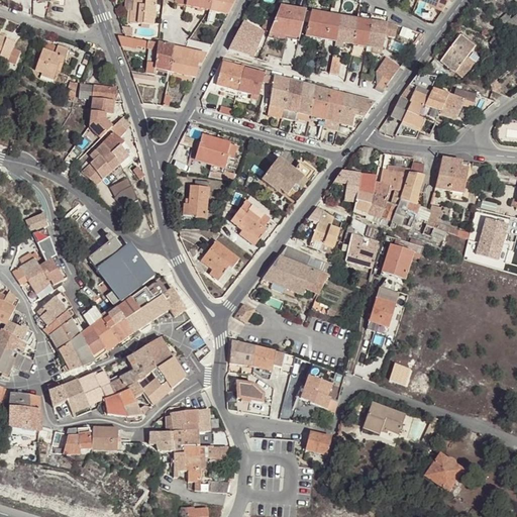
[(132,0),(132,11),(130,11),(128,23),(141,24),(149,25),(153,25),(154,0),(132,0)]
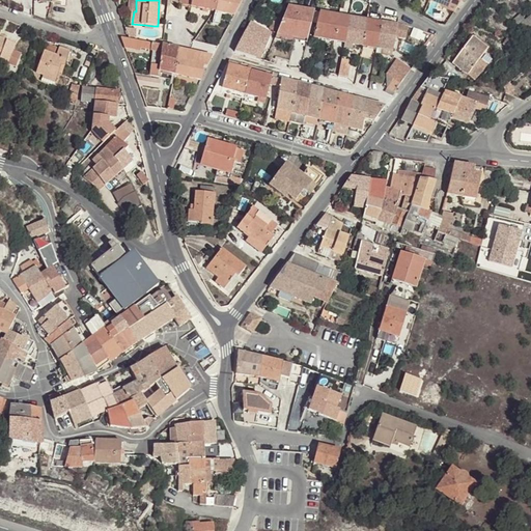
[(167,0),(168,2),(170,3),(182,4),(189,6),(198,7),(203,8),(207,9),(215,10),(216,0),(167,0)]
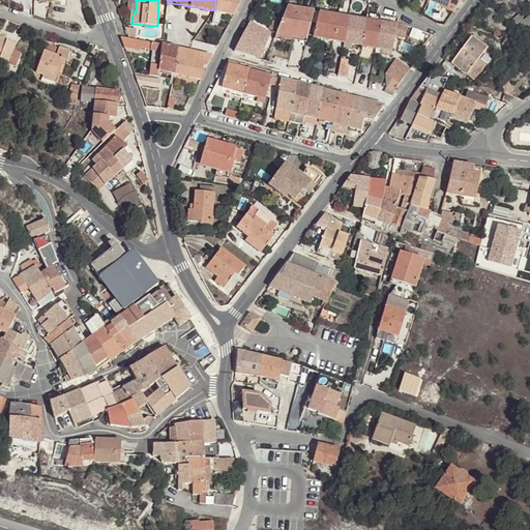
[(241,0),(215,0),(214,10),(234,15),(237,7),(241,0)]
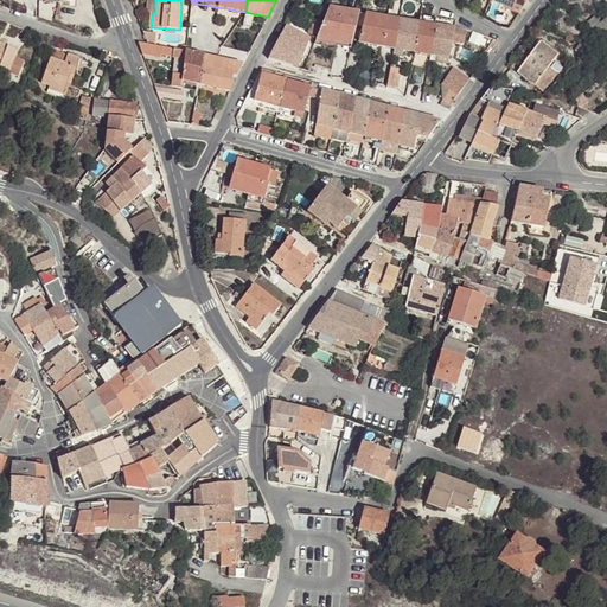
[(506,4),(521,10),(525,4),(526,0),(504,0),(508,1),(506,4)]
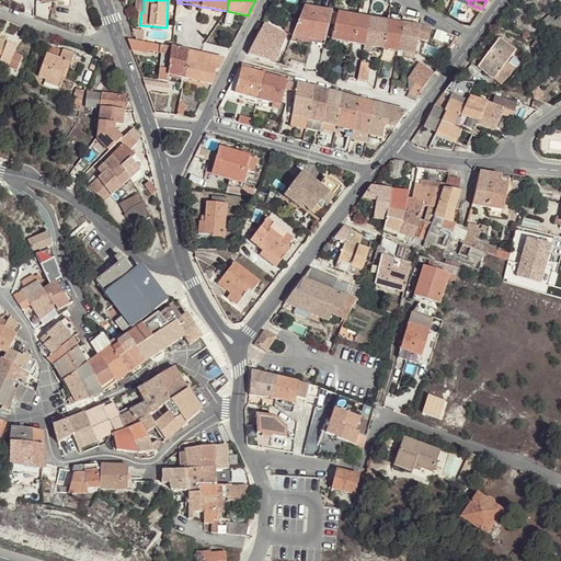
[(330,21),(333,12),(304,8),(296,26),(295,30),(293,36),(310,39),(318,41),(325,42),(330,21)]
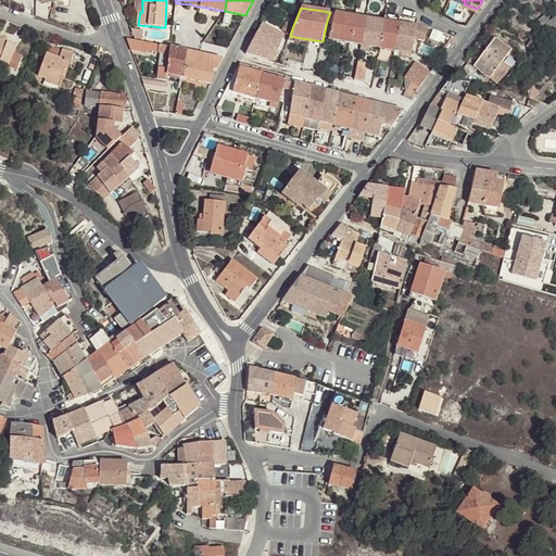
[(351,38),(354,16),(335,12),(328,39),(350,42),(351,38)]
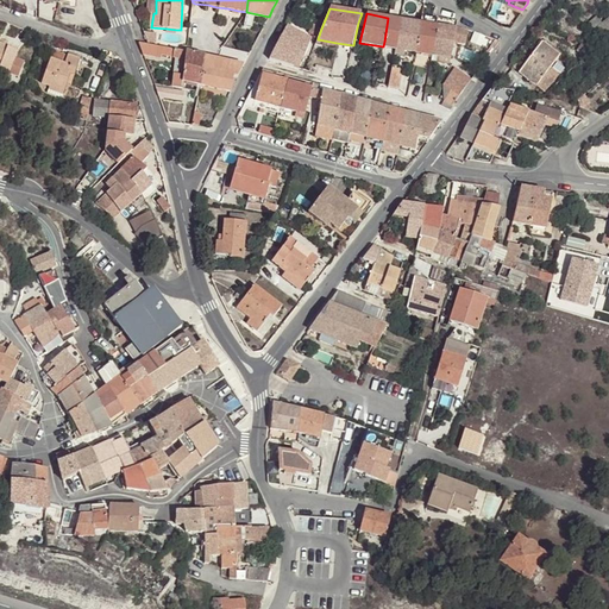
[(395,18),(388,18),(384,42),(383,46),(395,49),(401,19),(395,18)]
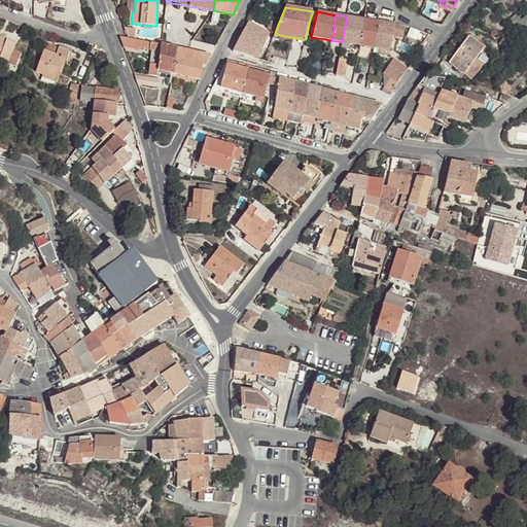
[(526,15),(515,26),(522,33),(526,28),(526,15)]
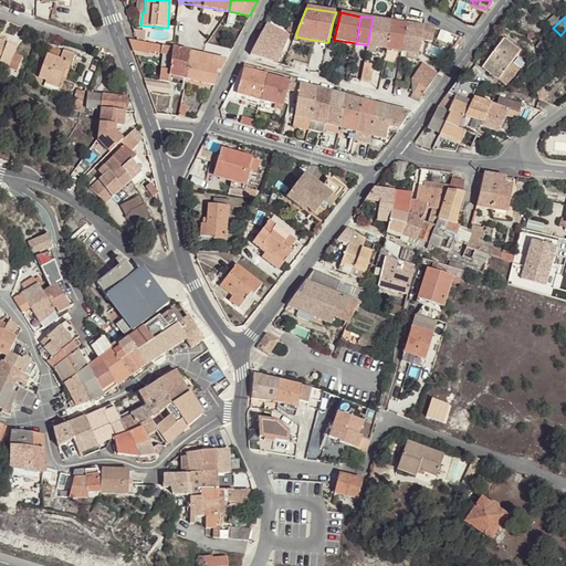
[(390,23),(390,21),(380,20),(373,18),(367,45),(386,49),(389,32),(390,23)]
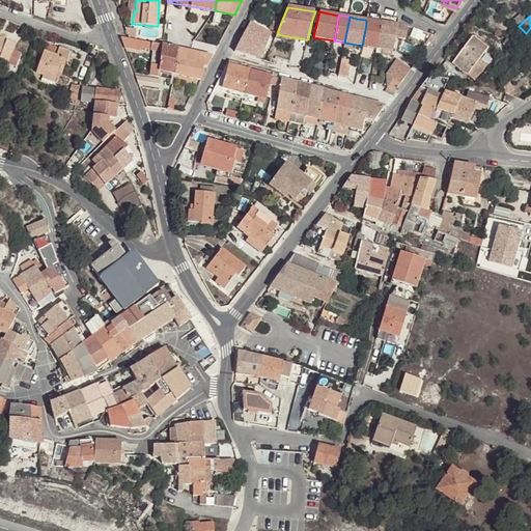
[(376,49),(380,23),(373,21),(366,20),(366,22),(365,30),(362,46),(363,46),(364,46),(373,48),(376,49)]
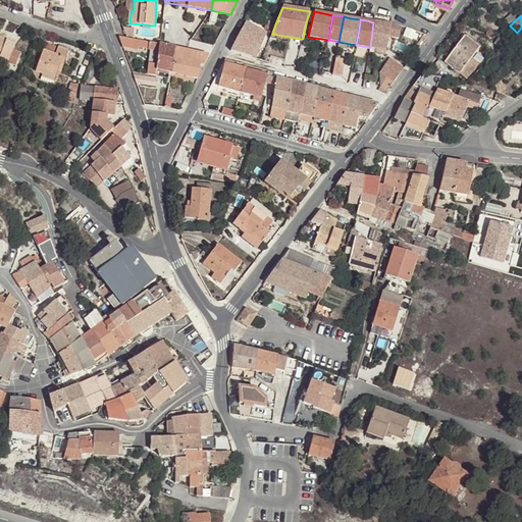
[(264,30),(272,34),(274,28),(275,24),(267,20),(264,30)]
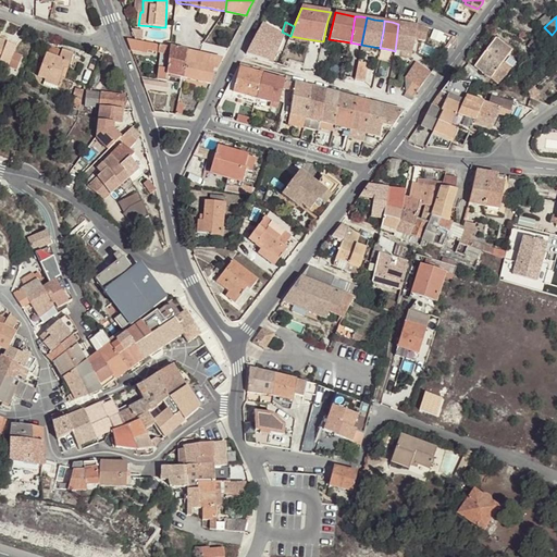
[(285,35),(262,23),(246,54),(273,62),(285,35)]
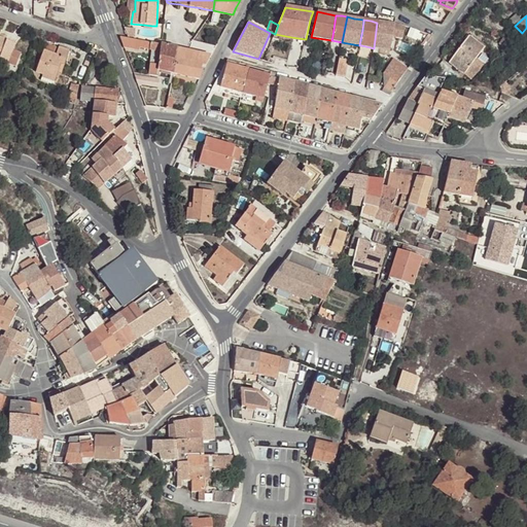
[(405,28),(377,23),(374,48),(380,48),(390,50),(392,37),(402,39),(405,28)]
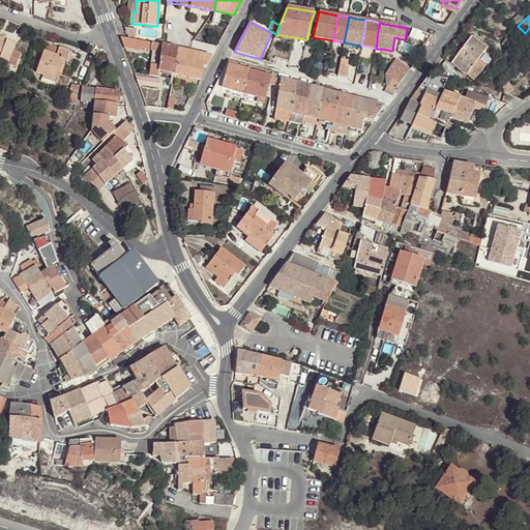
[(429,43),(435,36),(429,34),(425,41),(429,43)]
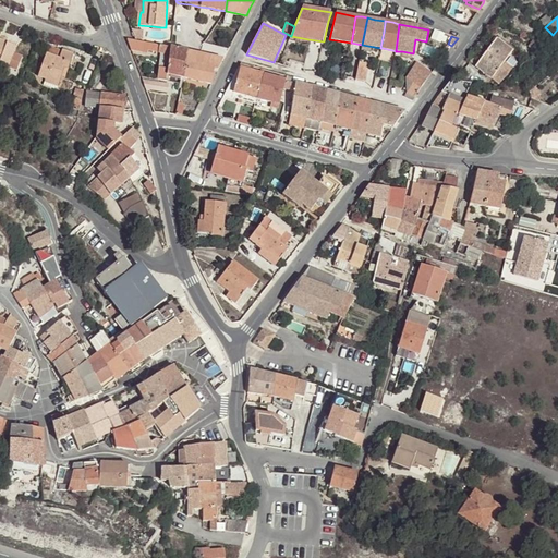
[(149,43),(135,39),(126,37),(128,39),(142,41),(149,44),(153,44),(159,46),(170,47),(180,50),(187,51),(189,50),(174,47),(171,46),(159,45),(149,43)]
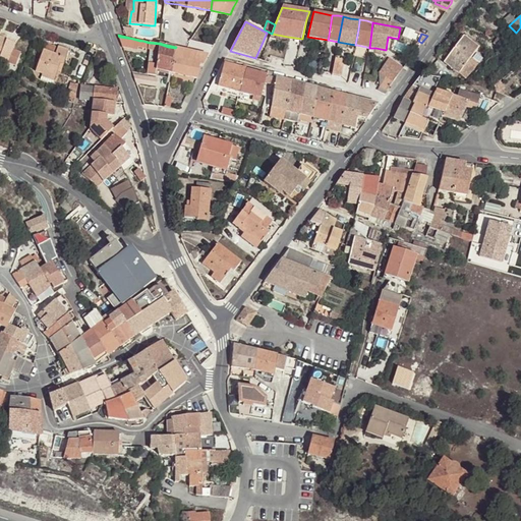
[(464,36),(447,57),(452,61),(448,65),(465,78),(478,61),(472,56),(479,47),(464,36)]
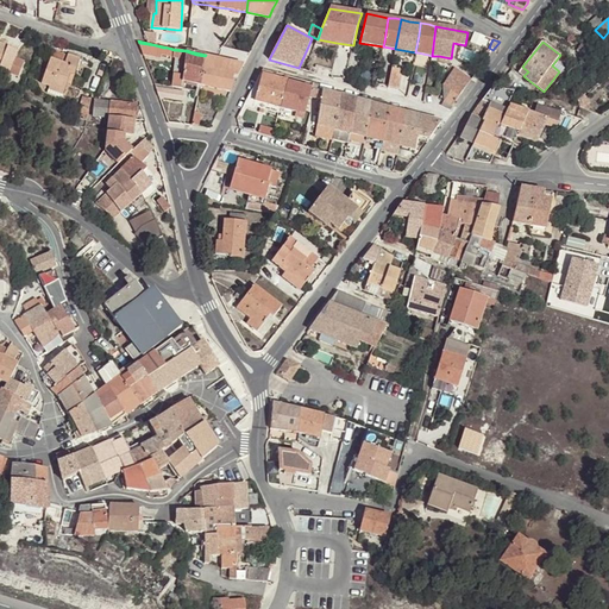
[(0,69),(18,76),(24,62),(16,58),(18,51),(7,46),(0,43),(0,69)]
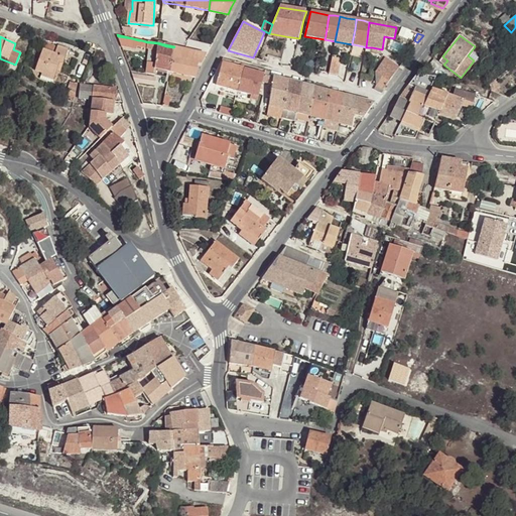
[(131,38),(118,36),(121,46),(125,47),(136,49),(137,47),(138,40),(131,38)]
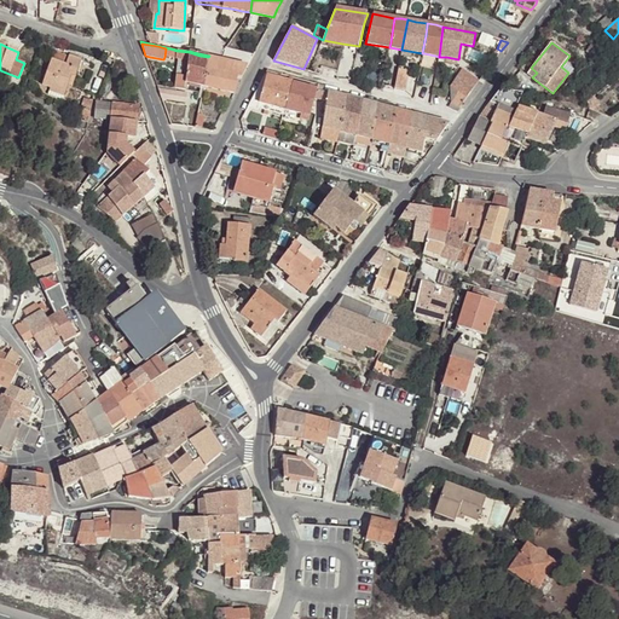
[(601,51),(591,45),(588,50),(596,56),(601,51)]
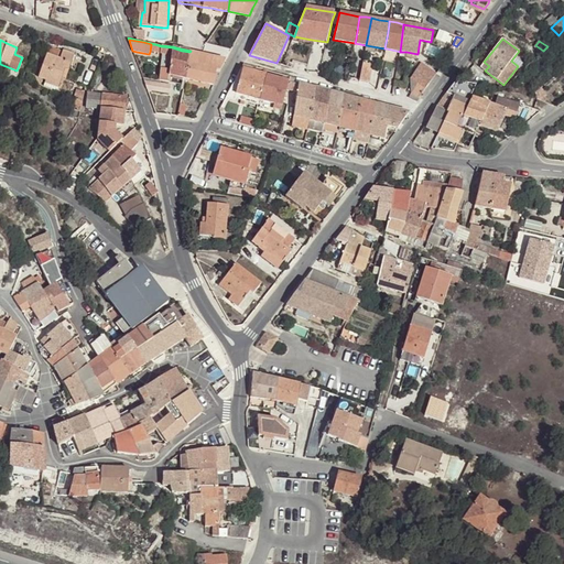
[(154,44),(151,44),(150,52),(160,54),(161,46),(154,44)]
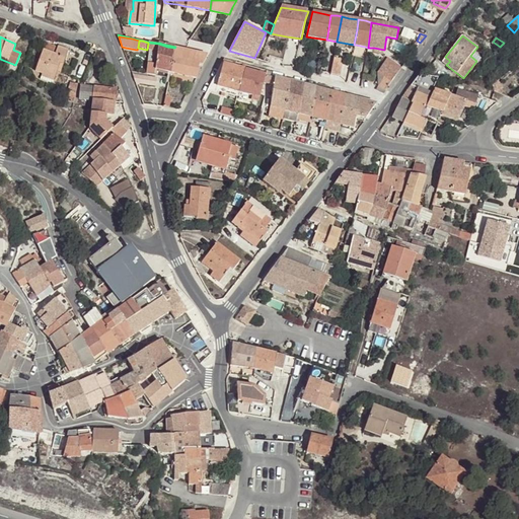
[(209,53),(212,45),(199,41),(197,49),(209,53)]
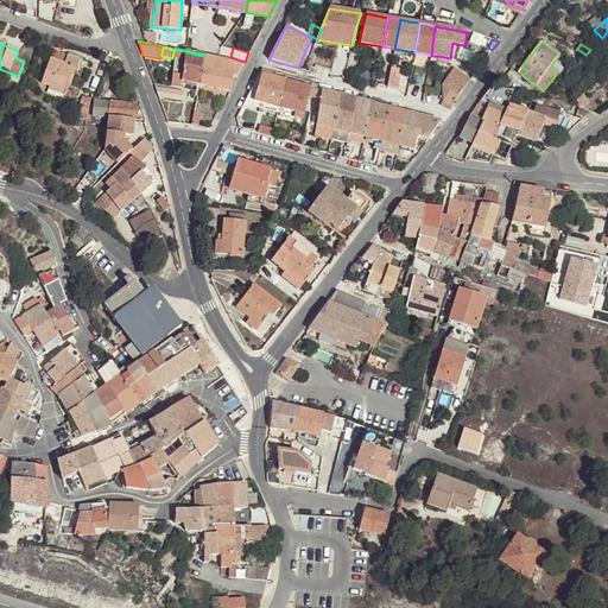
[(68,78),(73,80),(80,58),(52,50),(42,84),(49,87),(48,92),(62,96),(67,84),(68,78)]
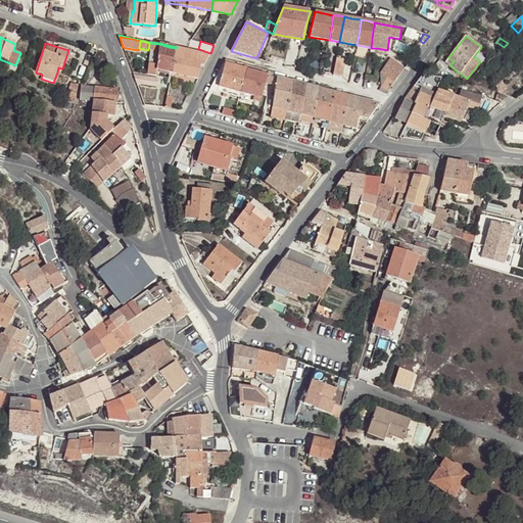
[(172,73),(176,48),(169,47),(159,44),(149,43),(148,50),(150,50),(158,52),(156,64),(149,63),(148,74),(152,75),(155,75),(158,75),(158,74),(158,69),(172,73)]
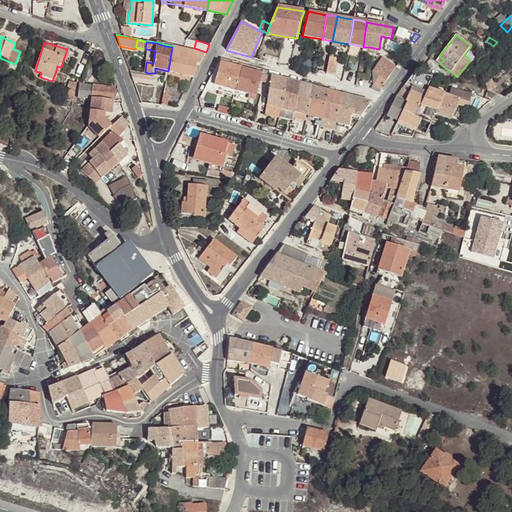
[(176,47),(173,46),(172,47),(204,54),(205,53),(181,48),(176,47)]
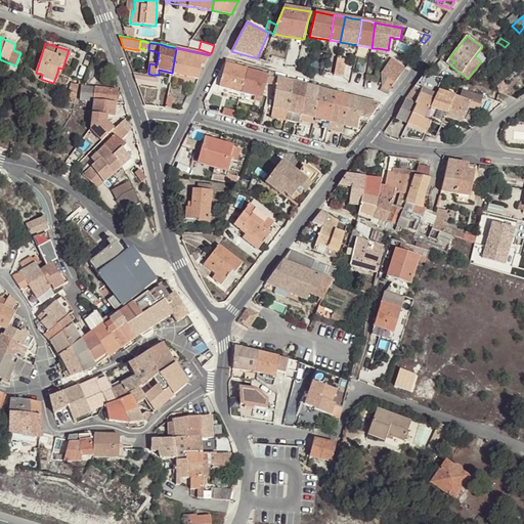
[(209,55),(176,48),(172,73),(199,79),(201,66),(204,66),(209,55)]
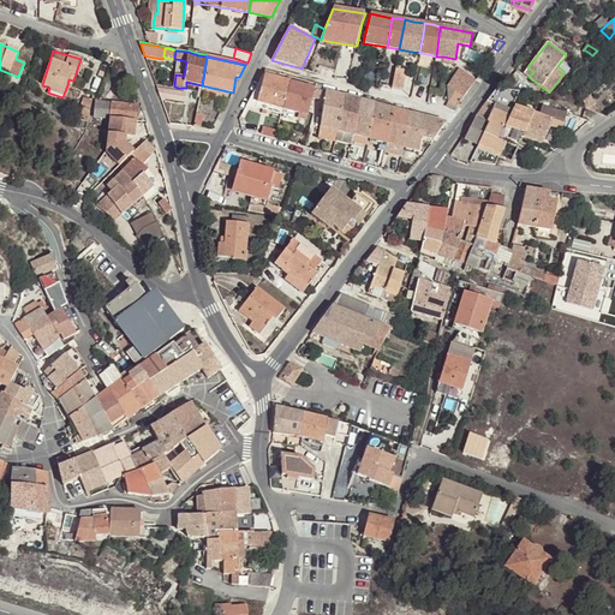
[(186,61),(177,59),(175,75),(184,76),(186,61)]
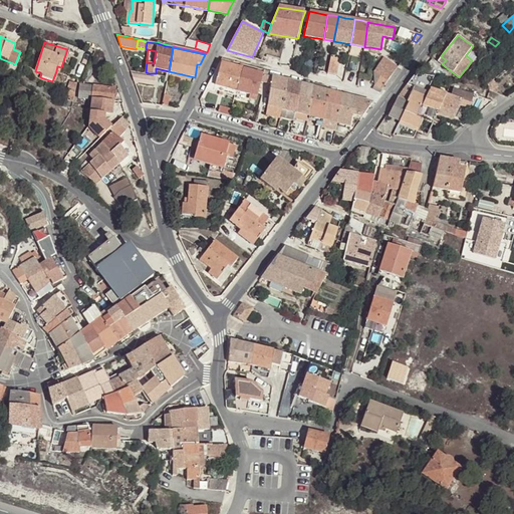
[(446,60),(441,56),(438,61),(442,64),(446,60)]
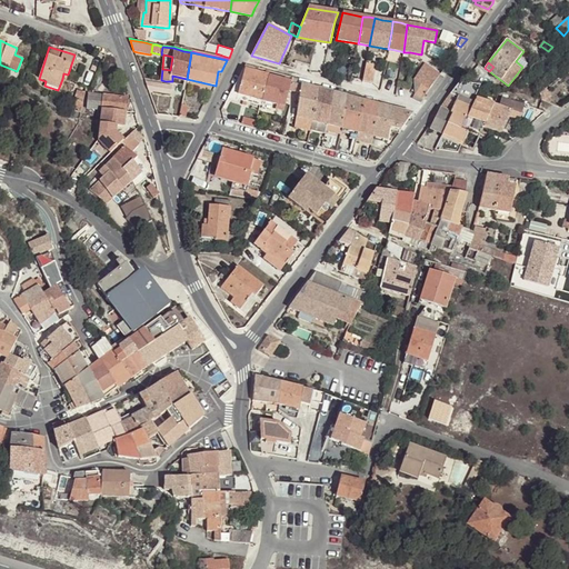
[(376,66),(366,63),(362,81),(372,83),(376,66)]
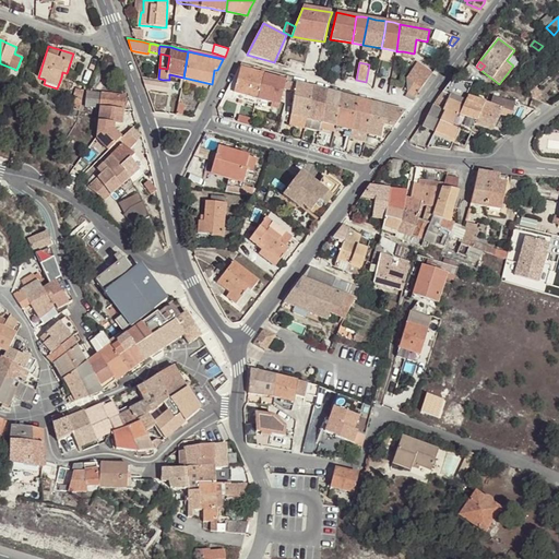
[(427,80),(431,73),(417,62),(413,69),(427,80)]
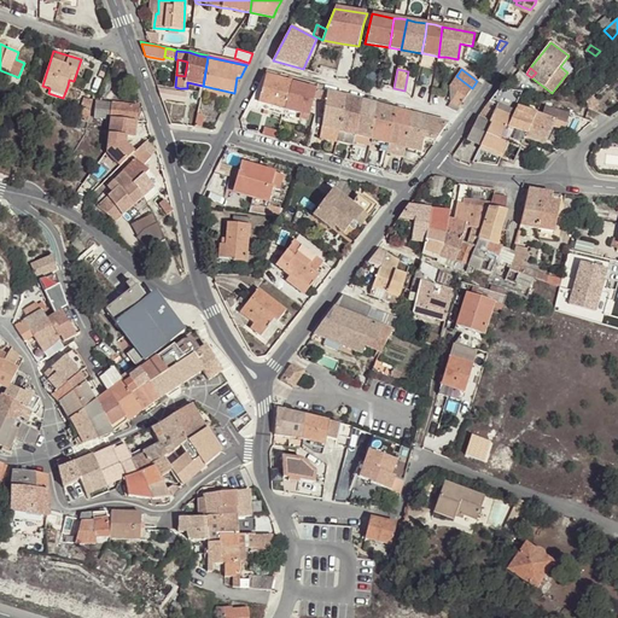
[(287,100),(291,82),(264,75),(261,83),(252,99),(251,103),(250,105),(249,106),(257,108),(258,103),(284,110),(285,106),(287,100)]
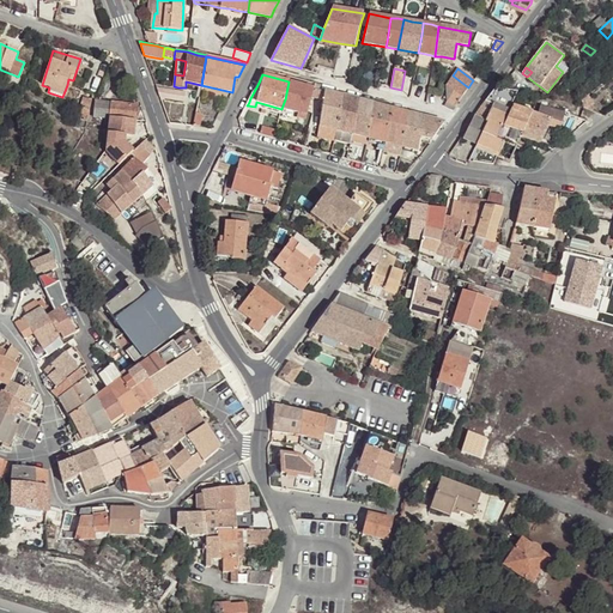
[(463,95),(468,87),(453,76),(445,86),(453,91),(447,103),(455,107),(463,95)]
